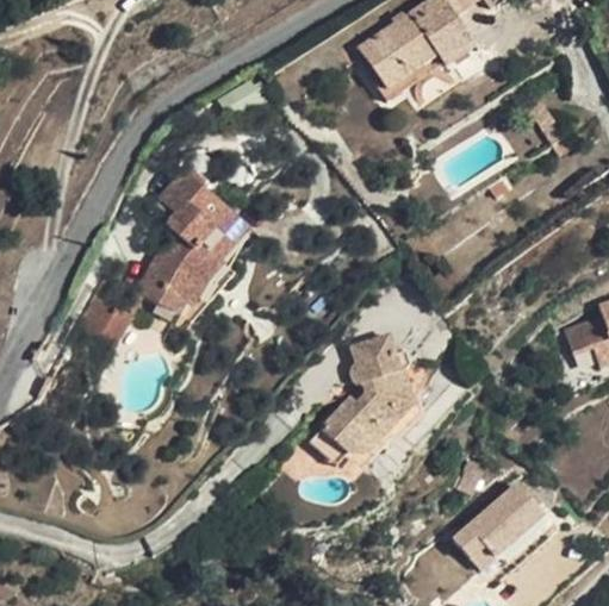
[(453,11),(445,0),(427,0),(358,47),(352,50),(386,100),(441,62),(443,66),(474,44),(453,11)]
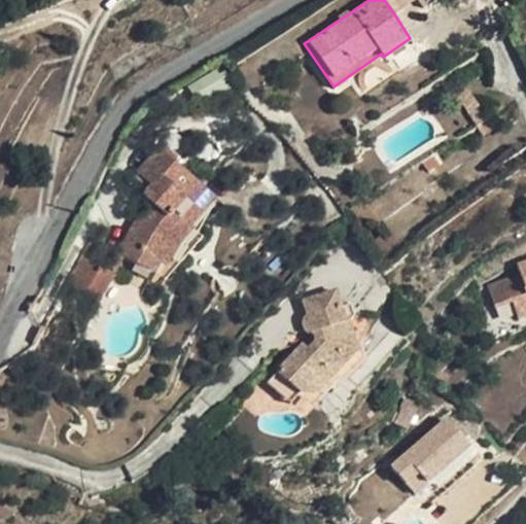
[(384,0),(391,9),(405,0),(384,0)]
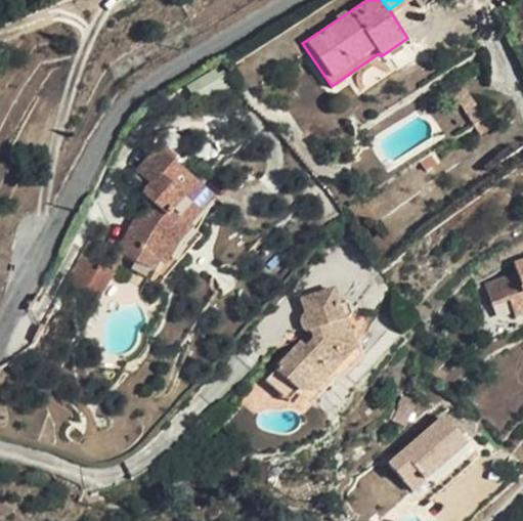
[(447,97),(438,103),(449,121),(459,115),(447,97)]
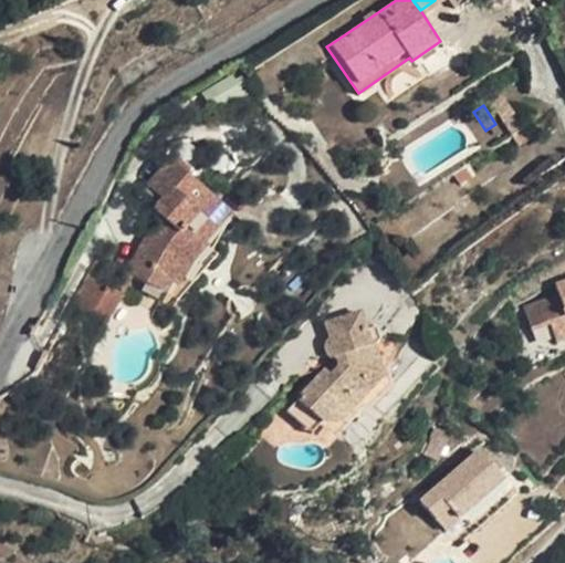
[(542,129),(535,118),(511,134),(518,144),(542,129)]
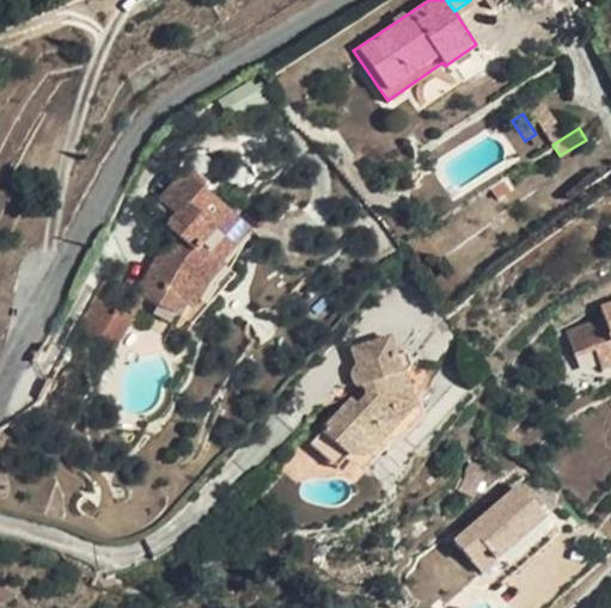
[(249,225),(185,169),(159,197),(176,213),(170,219),(169,222),(170,227),(171,229),(181,238),(170,255),(160,249),(136,292),(158,305),(165,290),(183,300),(176,314),(190,323),(233,272),(227,268),(251,227),(249,225)]
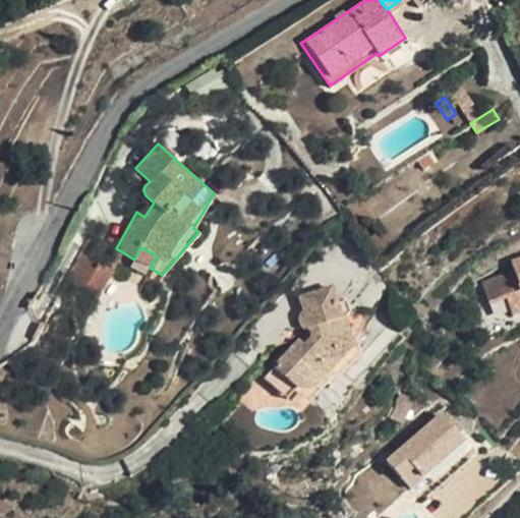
[(432,160),(427,151),(415,158),(422,167),(432,160)]
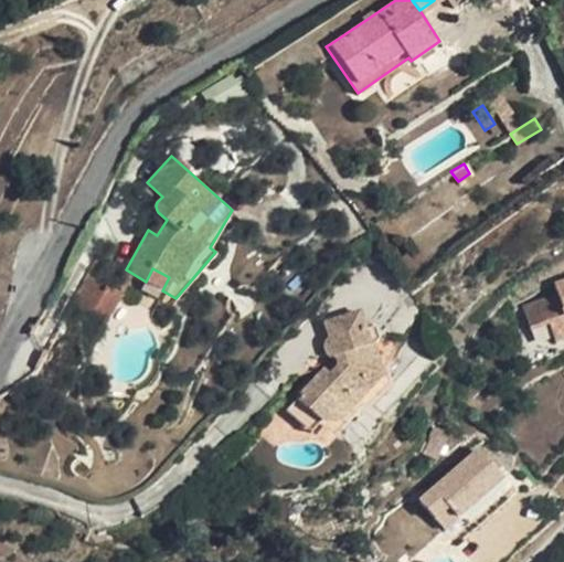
[(169,277),(152,268),(146,282),(162,290),(169,277)]
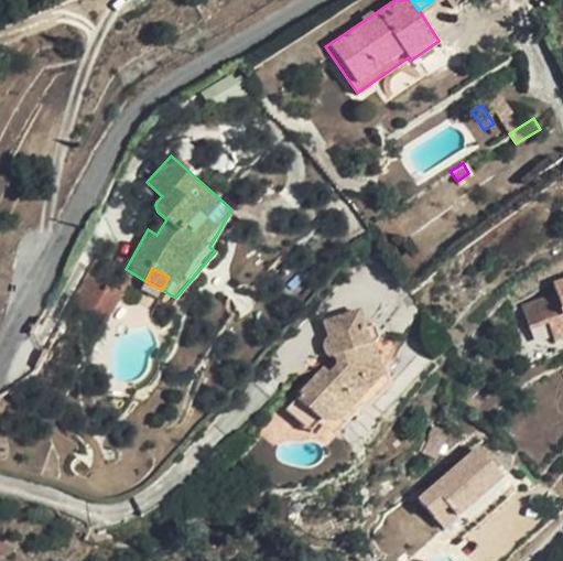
[(73,300),(91,312),(108,282),(88,271),(73,300)]
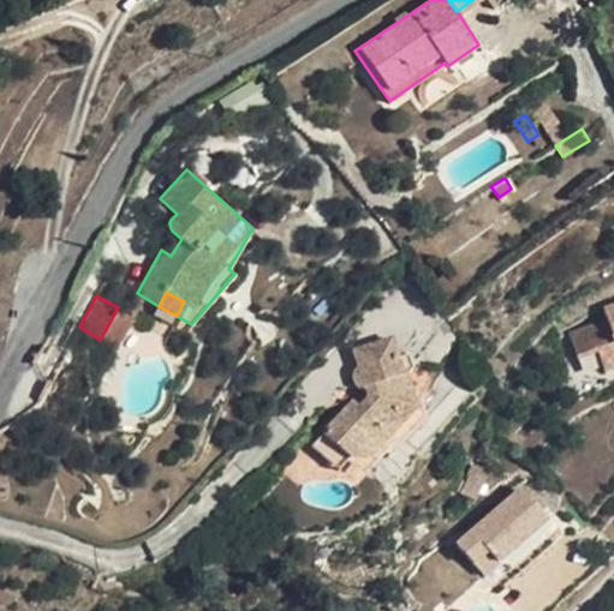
[(613,304),(603,307),(607,318),(568,331),(577,354),(596,348),(603,369),(613,364),(613,304)]
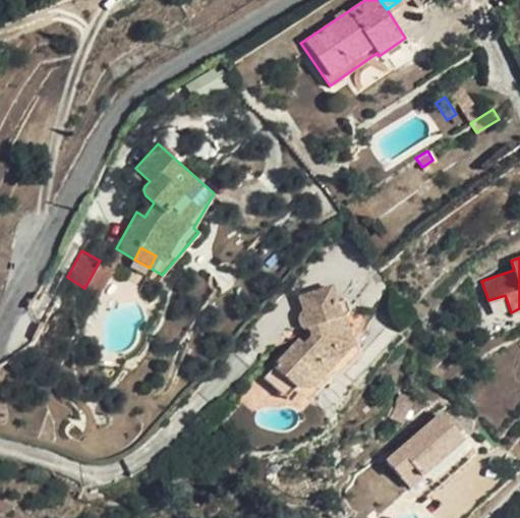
[(100,260),(100,261),(84,288),(95,295),(112,266),(100,260)]
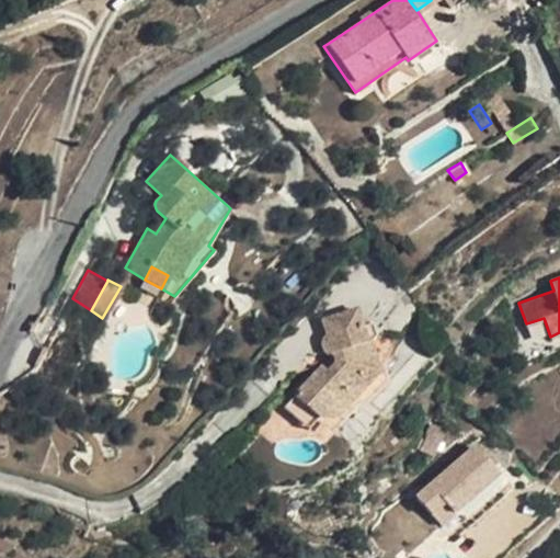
[(357,308),(357,307),(356,307),(322,318),(323,319),(327,333),(324,337),(322,340),(322,344),(324,349),(326,351),(328,352),(330,352),(332,353),(333,355),(334,357),(335,361),(327,372),(320,366),(295,394),(284,406),(298,419),(309,407),(319,417),(338,416),(378,373),(379,371),(379,369),(369,340),(376,334),(373,321),(363,325),(357,308)]
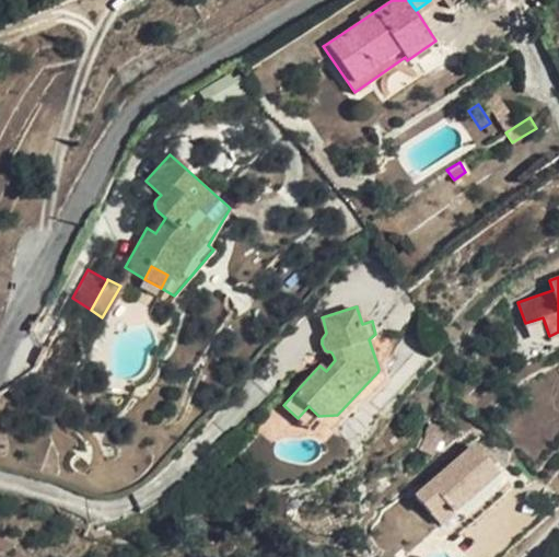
[(318,416),(309,406),(298,418),(309,427),(318,416)]
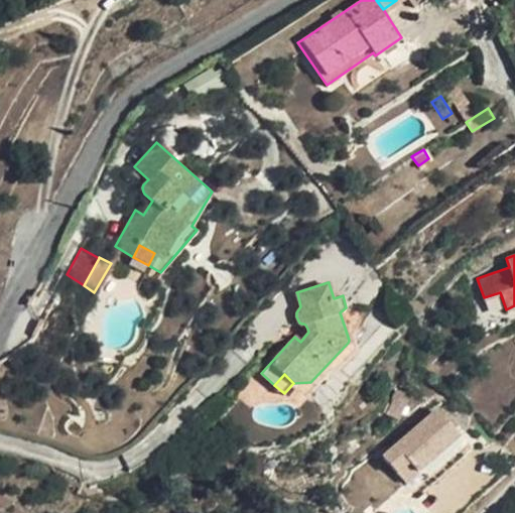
[(410,393),(398,388),(387,412),(398,417),(410,393)]
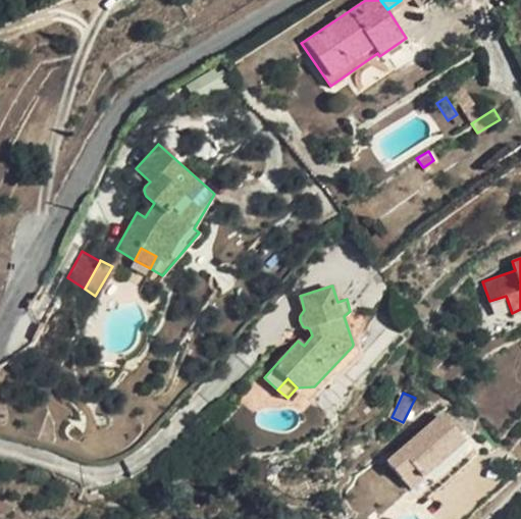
[(464,439),(441,414),(387,461),(401,476),(413,466),(422,476),(464,439)]
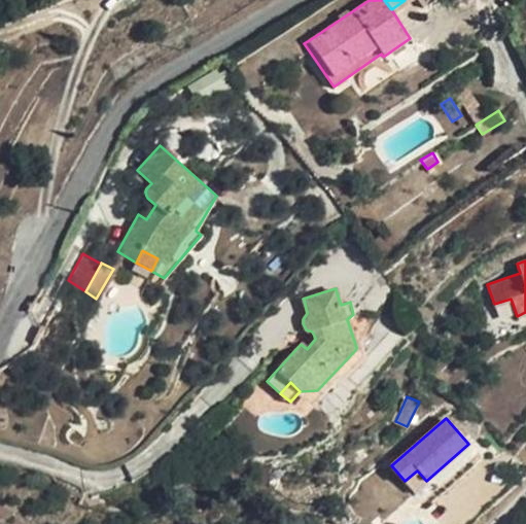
[(426,481),(417,470),(405,481),(414,491),(426,481)]
